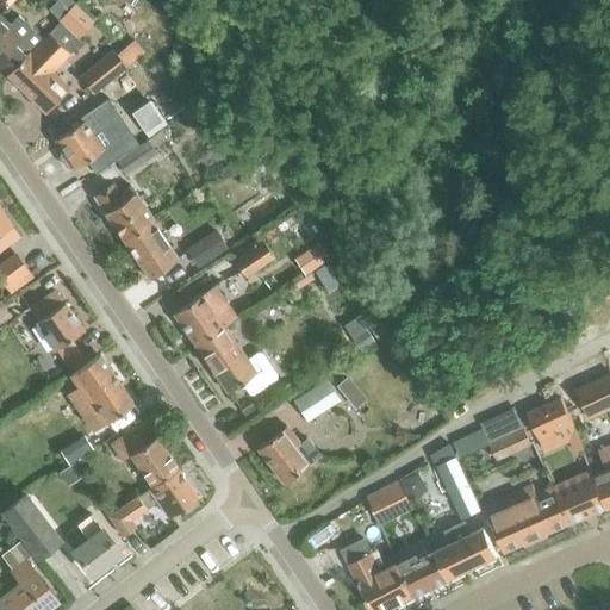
[(0,66),(7,74),(42,37),(18,14),(8,24),(0,16),(0,66)]
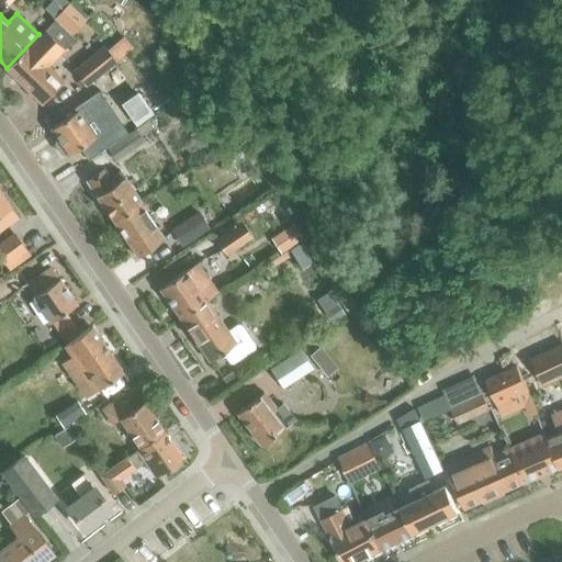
[(7,68),(6,68),(32,93),(42,103),(64,81),(47,66),(75,38),(55,20),(40,35),(38,34),(7,68)]
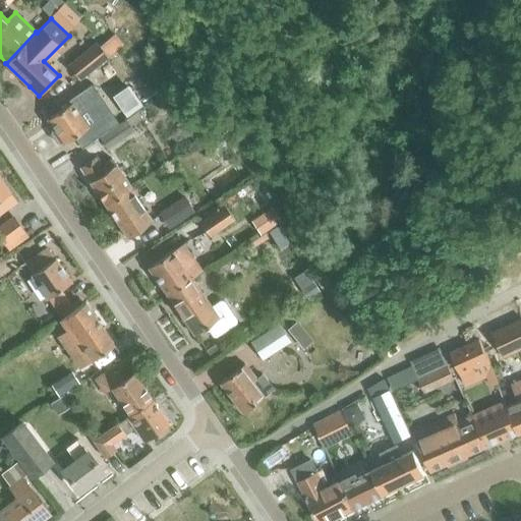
[(68,65),(79,80),(108,57),(107,56),(122,45),(114,34),(99,46),(97,43),(68,65)]
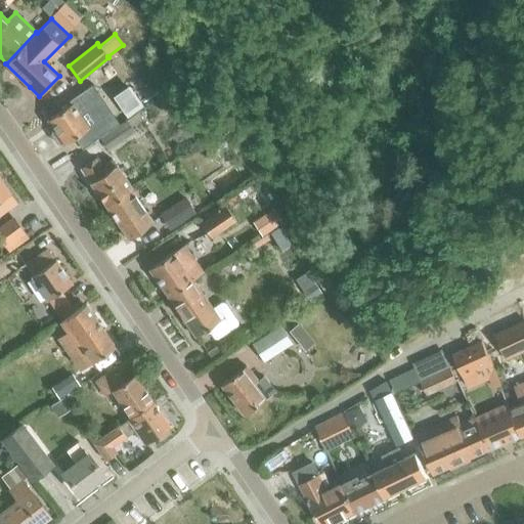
[(72,103),(47,120),(54,130),(51,131),(50,135),(56,143),(60,144),(62,142),(63,144),(75,137),(83,148),(119,124),(92,85),(70,100),(72,103)]
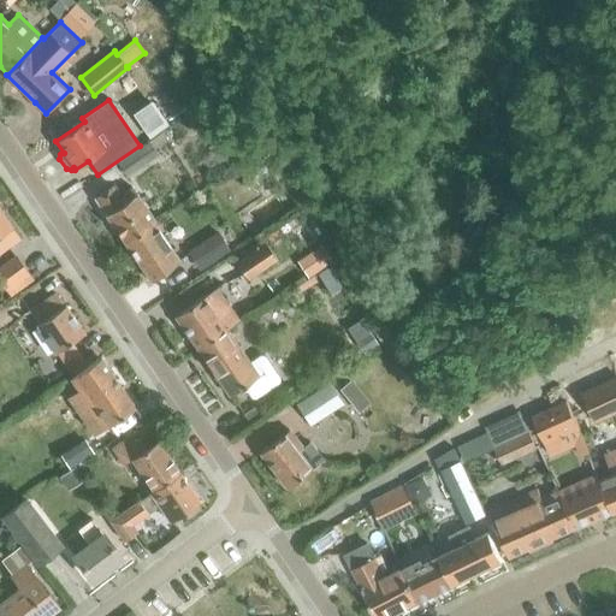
[(150,100),(134,111),(150,135),(167,124),(159,113),(150,100)]
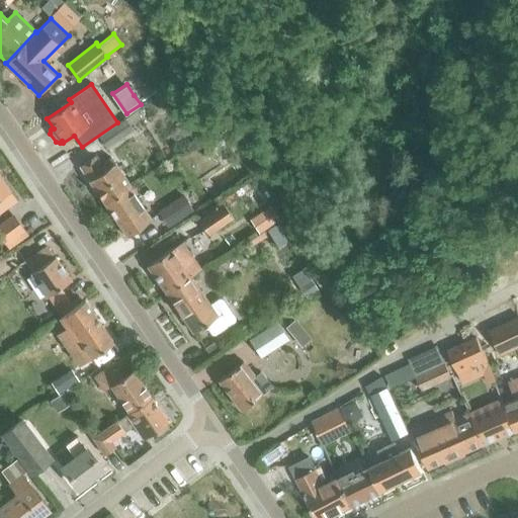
[(124,118),(124,119),(99,138),(106,148),(133,130),(130,125),(142,118),(137,110),(124,118)]
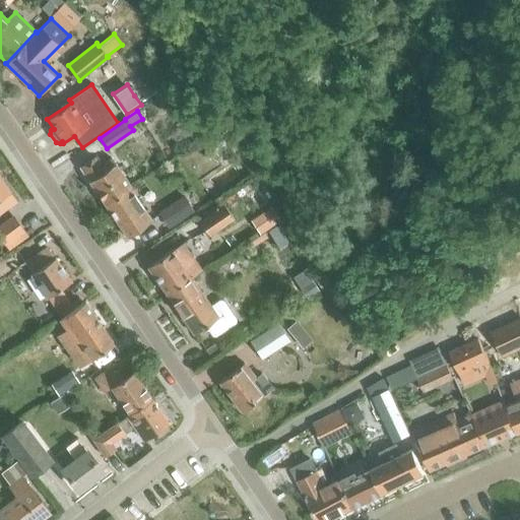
[(207,127),(197,136),(206,146),(216,136),(207,127)]
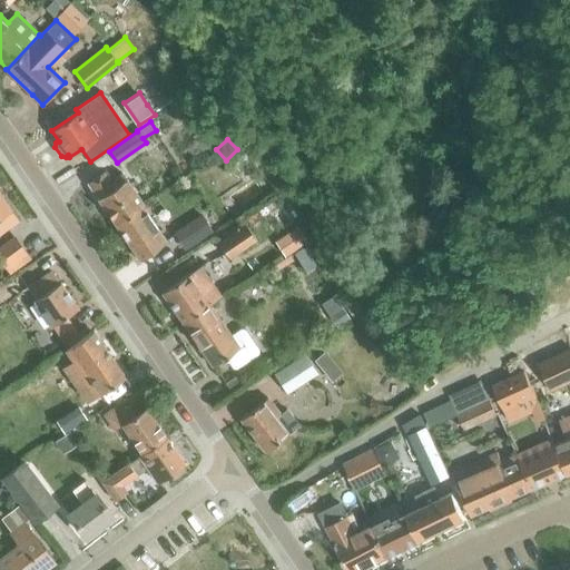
[(87,183),(117,226),(140,210),(138,208),(140,207),(119,175),(109,182),(104,172),(87,183)]
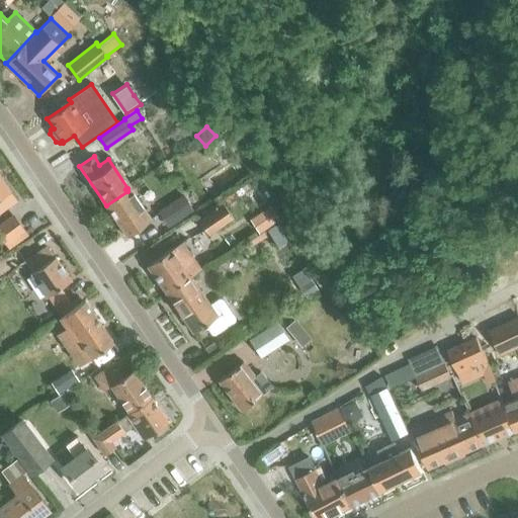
[(0,211),(16,200),(0,177),(0,211)]
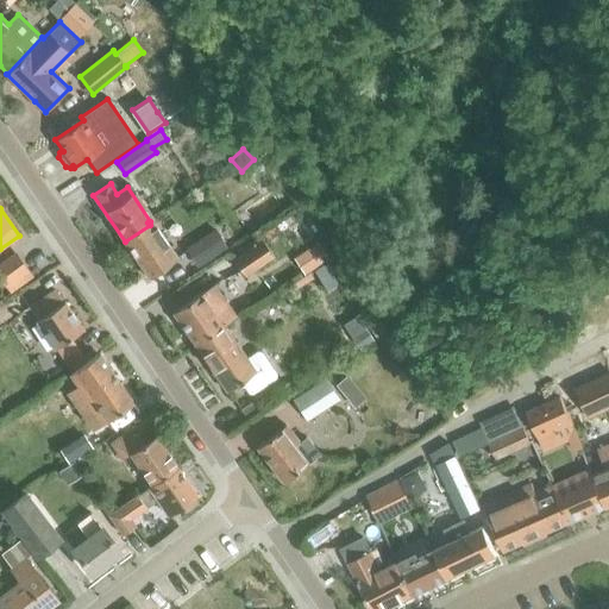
[(150,225),(125,242),(150,278),(177,258),(175,255),(167,244),(164,246),(150,225)]
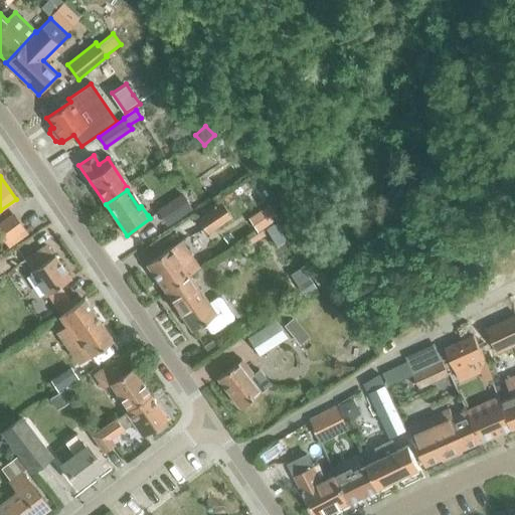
[(182,193),(157,210),(167,224),(191,207),(182,193)]
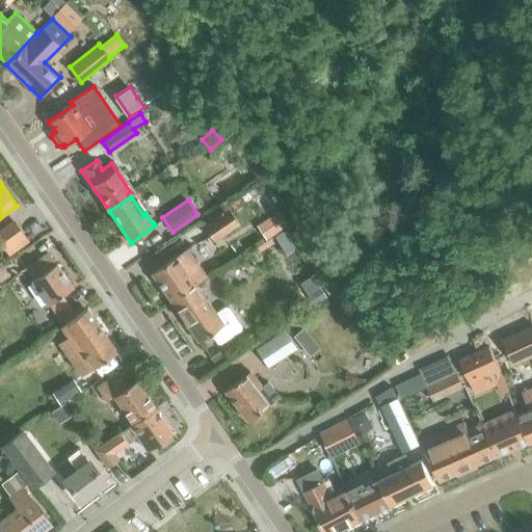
[(204,227),(213,241),(238,223),(229,209),(204,227)]
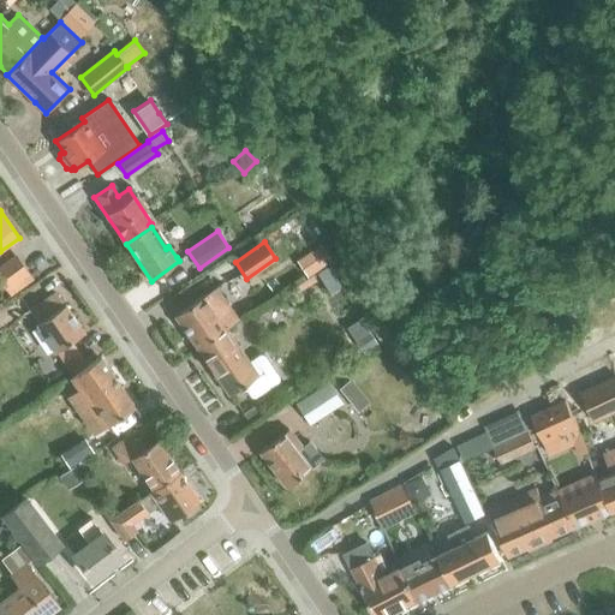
[(320,244),(303,256),(314,272),(330,260),(320,244)]
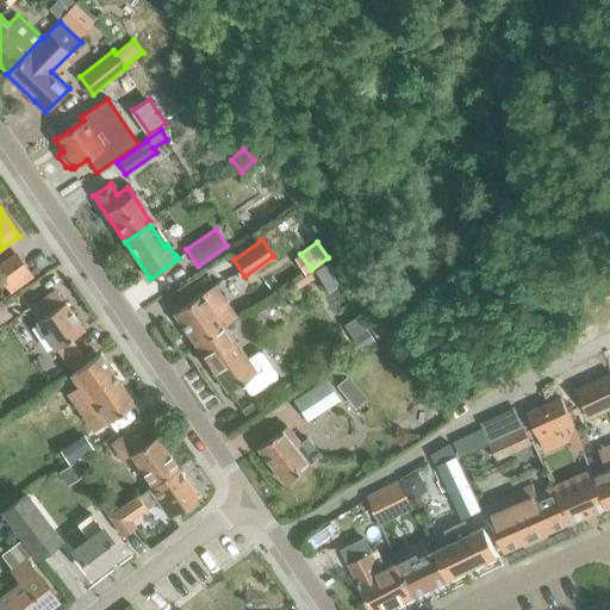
[(0,262),(0,278),(6,287),(27,272),(14,254),(0,262)]
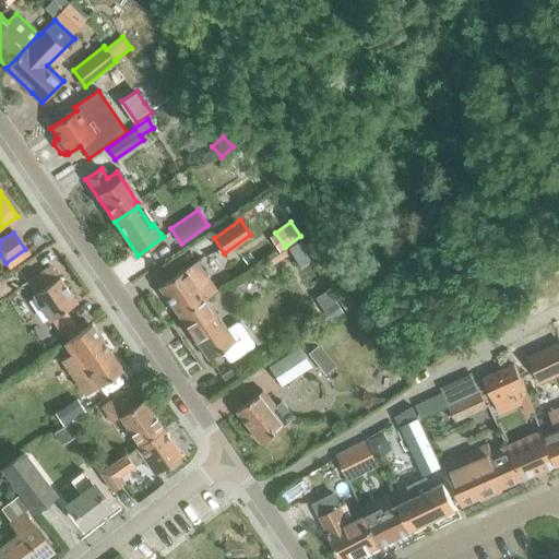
[(287,249),(299,266),(309,261),(297,242),(287,249)]
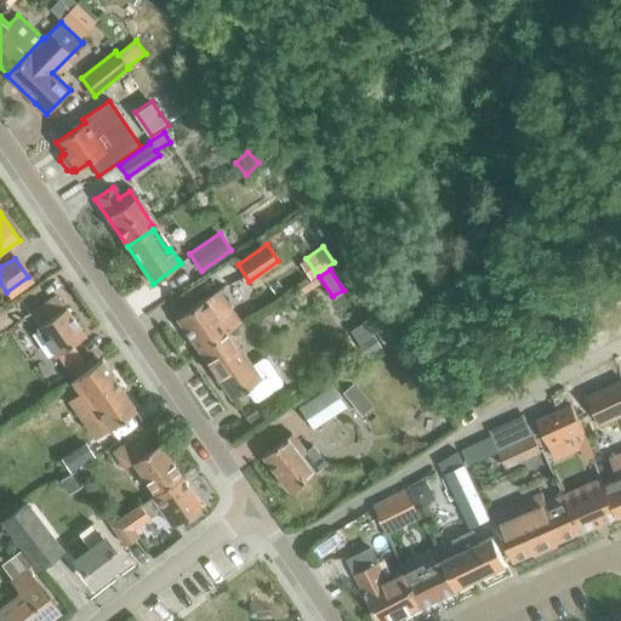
[(176,318),(199,352),(228,332),(241,324),(234,314),(217,290),(176,318)]
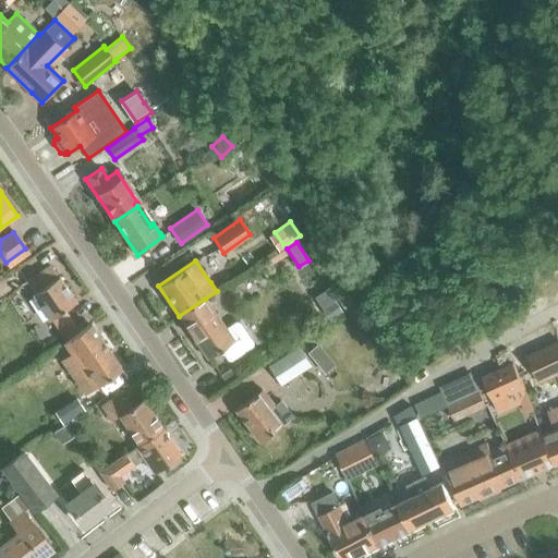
[(34,293),(33,293),(50,319),(75,302),(59,277),(58,277),(50,266),(25,281),(34,293)]
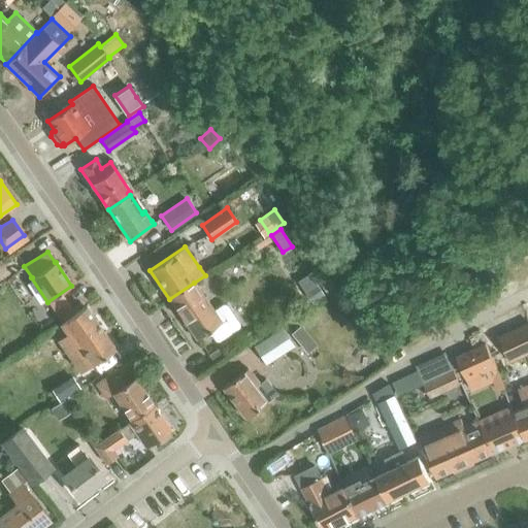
[(325,272),(316,277),(325,294),(335,289),(325,272)]
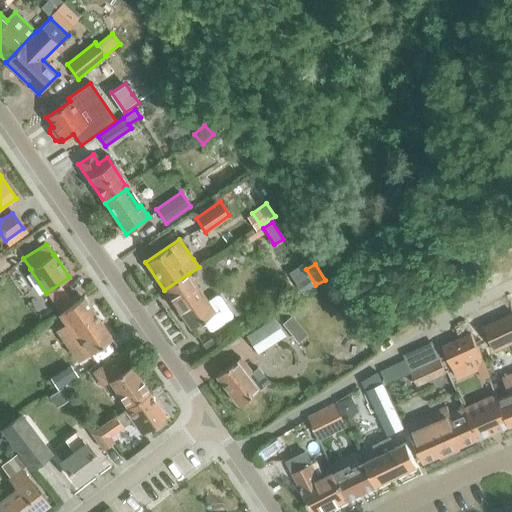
[(188,274),(164,290),(191,329),(202,321),(208,331),(212,332),(232,318),(233,314),(220,296),(216,295),(207,301),(188,274)]
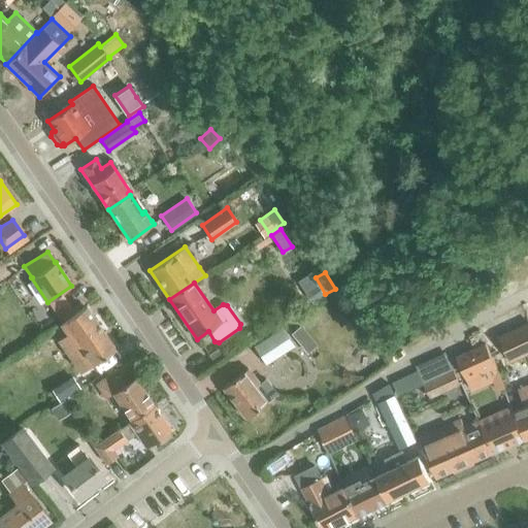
[(319,284),(306,291),(312,300),(324,293),(319,284)]
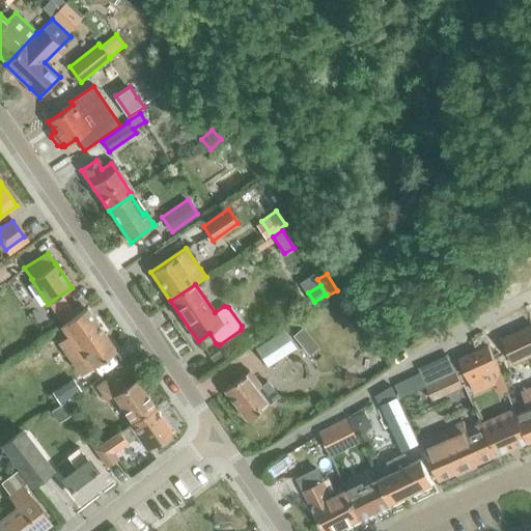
[(57,343),(81,375),(90,369),(116,352),(93,318),(88,311),(86,308),(60,326),(67,336),(57,343)]
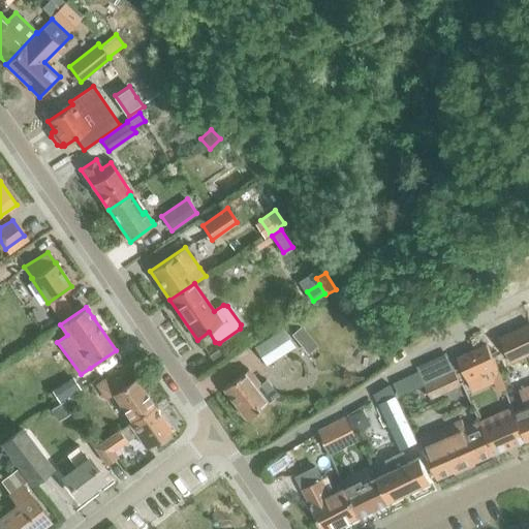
[(528,322),(499,336),(510,362),(528,352),(528,322)]
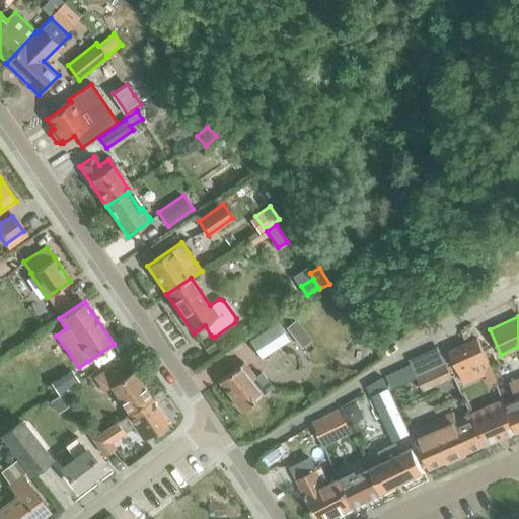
[(286,327),(302,347),(310,340),(293,320),(286,327)]
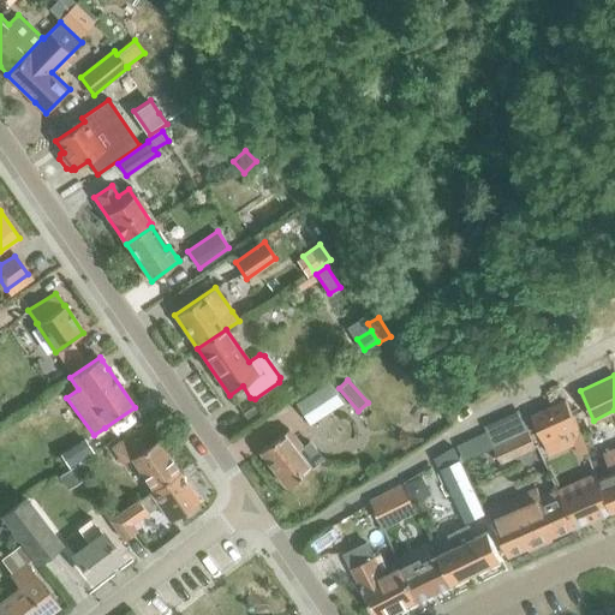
[(296,404),(309,424),(342,402),(328,382),(296,404)]
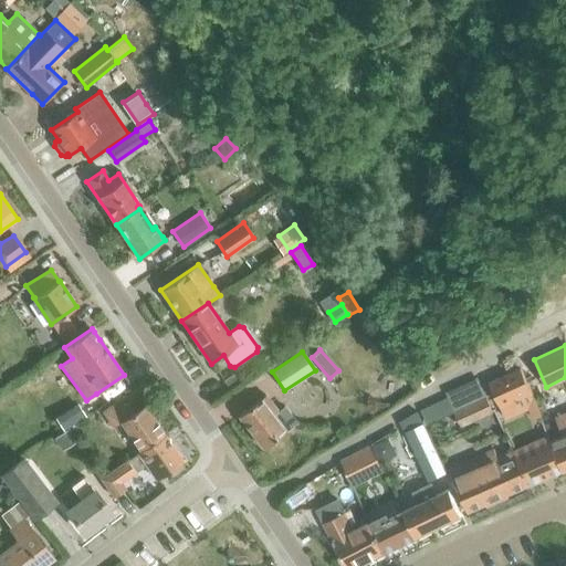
[(492,380),(489,383),(500,407),(532,392),(530,387),(521,368),(492,380)]
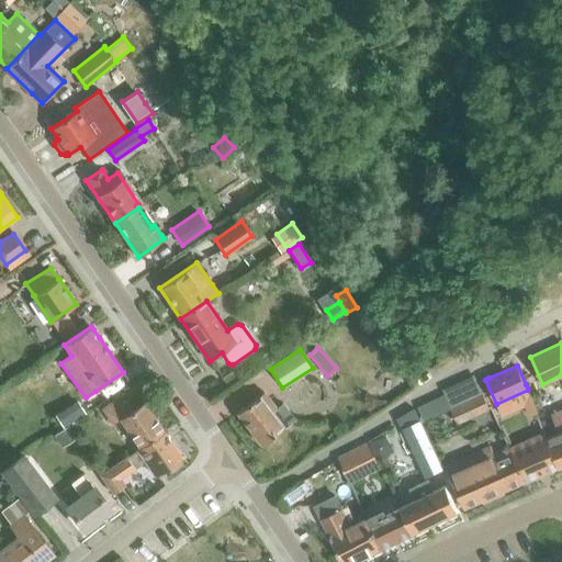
[(237,413),(262,446),(284,427),(295,418),(283,404),(277,408),(263,392),(238,412),(237,413)]
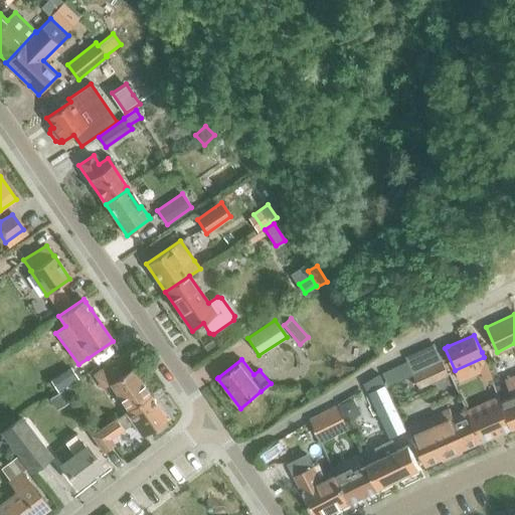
[(448,374),(443,361),(434,365),(413,374),(407,361),(384,372),(390,385),(413,375),(418,387),(448,374)]
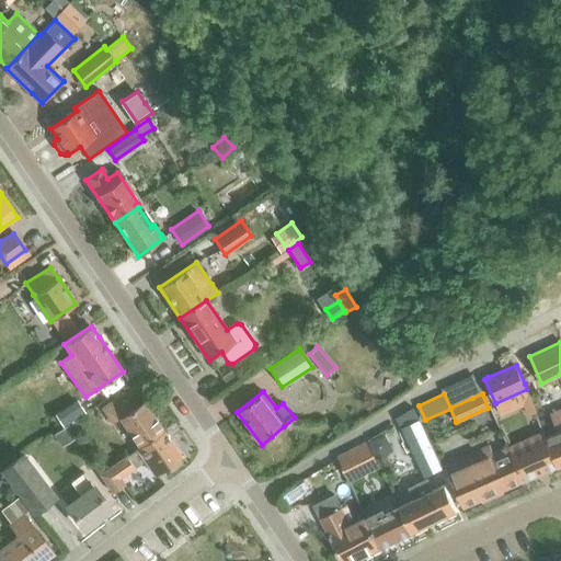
[(119,418),(139,446),(162,430),(144,401),(132,409),(126,401),(124,402),(118,396),(101,408),(112,422),(119,418)]
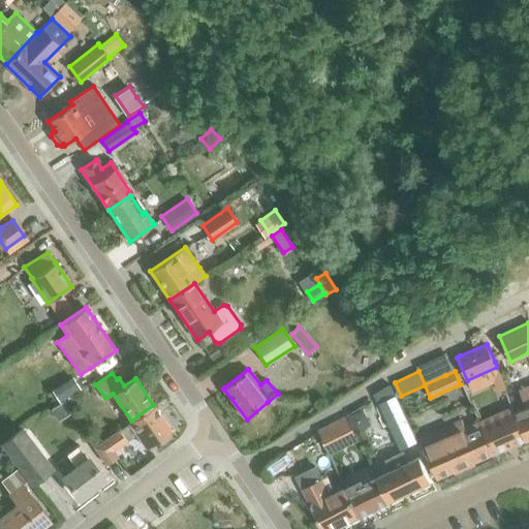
[(51,392),(57,403),(79,389),(71,377),(51,392)]
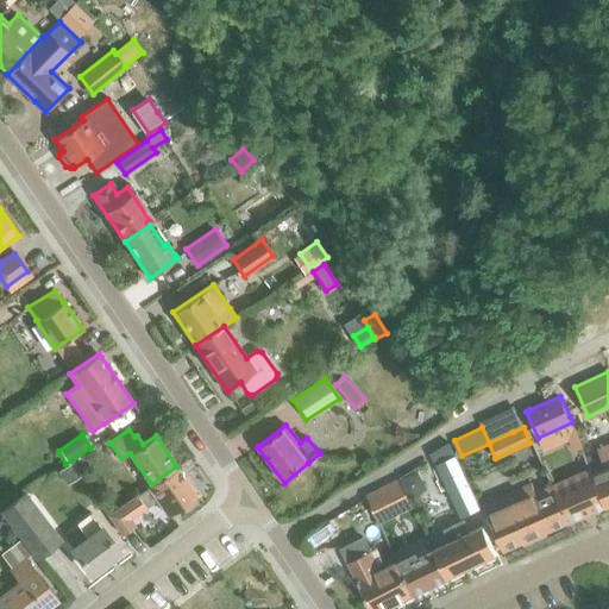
[(451,443),(432,453),(437,464),(463,518),(479,509),(454,456),(457,454),(451,443)]
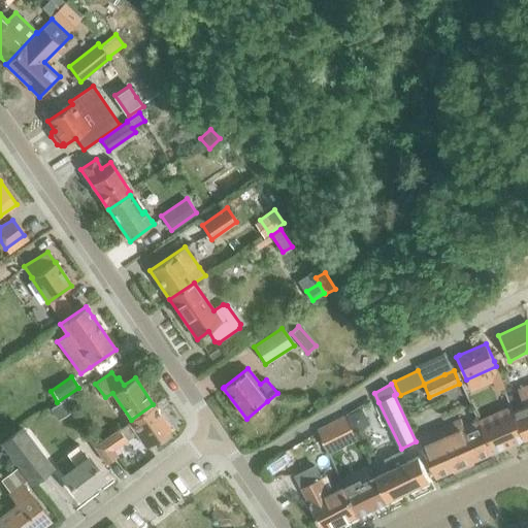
[(525,406),(515,409),(527,437),(527,385),(518,389),(525,406)]
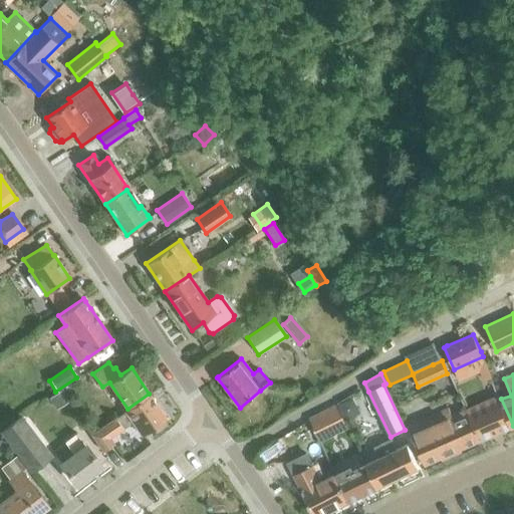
[(49,398),(57,409),(70,400),(62,389),(49,398)]
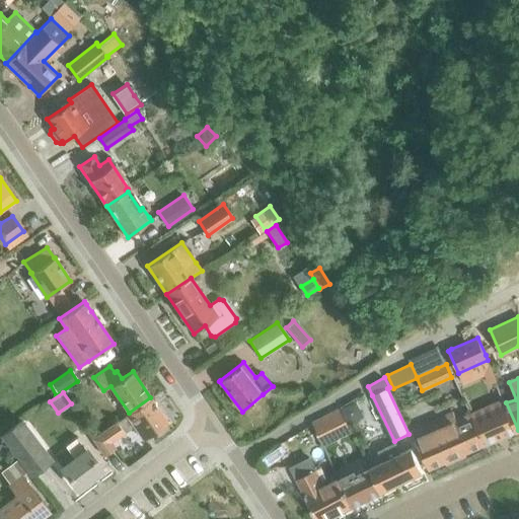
[(150,397),(129,413),(126,414),(127,415),(92,438),(104,456),(115,449),(110,442),(134,426),(143,439),(167,423),(150,397)]
